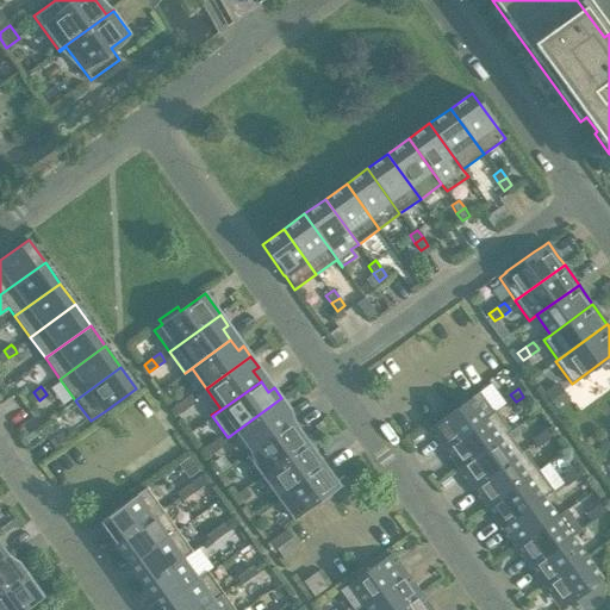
[(39,400),(33,392),(25,398),(31,405),(39,400)]
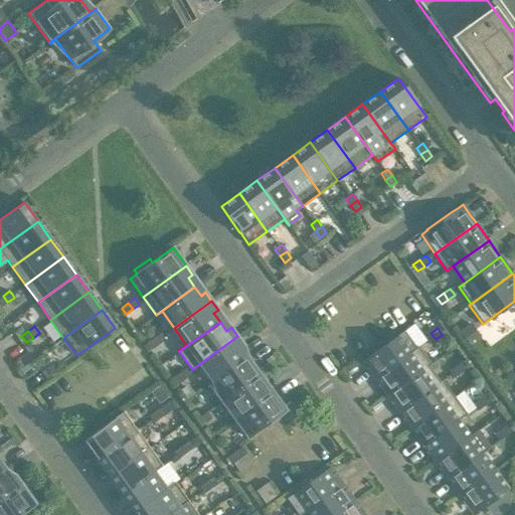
[(397,335),(362,361),(368,369),(372,366),(378,374),(374,377),(374,378),(416,348),(403,331),(397,335)]
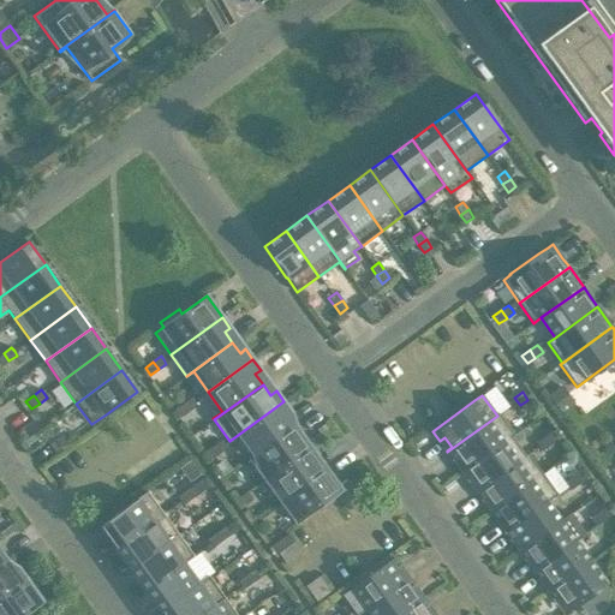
[(197,406),(193,401),(191,398),(183,404),(189,411),(197,406)]
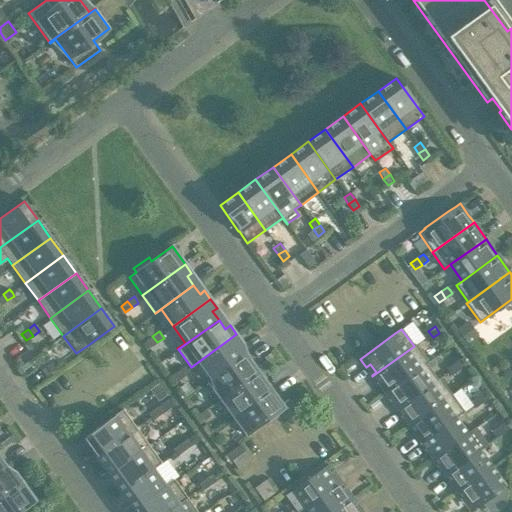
[(433,337),(428,331),(422,336),(426,342),(433,337)]
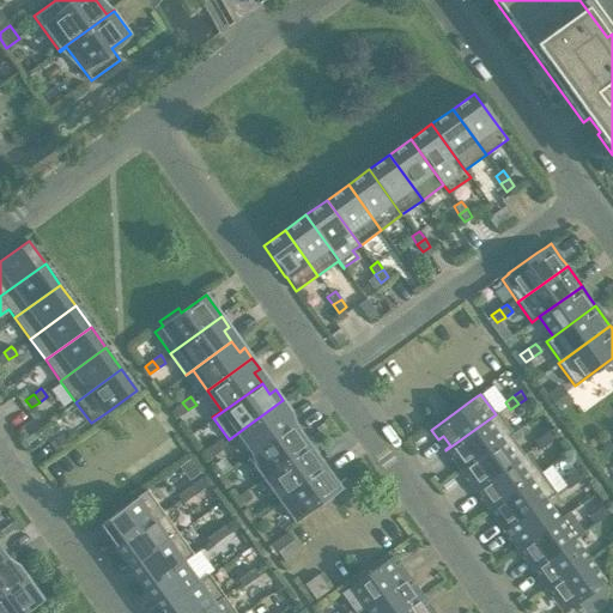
[(253,453),(292,425),(285,414),(290,411),(283,400),(229,439),(238,434),(253,453)]
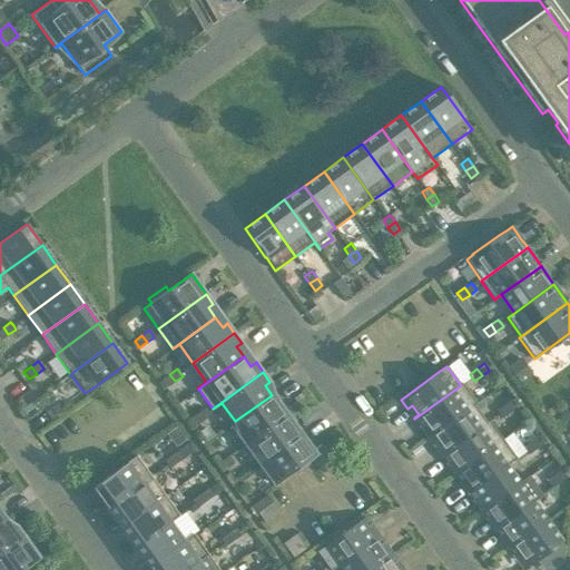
[(175,381),(169,374),(163,380),(168,386),(175,381)]
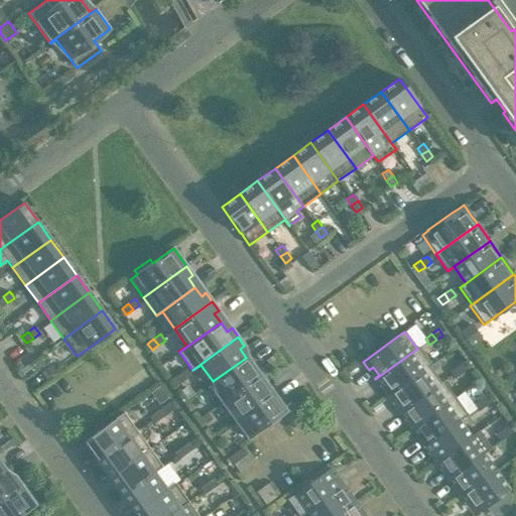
[(417,349),(375,379),(381,386),(385,383),(391,392),(387,395),(387,396),(431,364),(419,348),(417,349)]
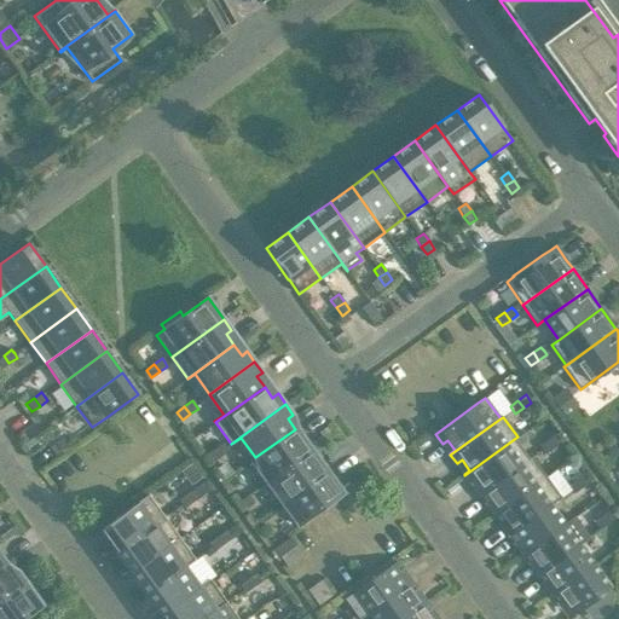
[(265,482),(310,450),(295,429),(255,457),(250,462),(265,482)]
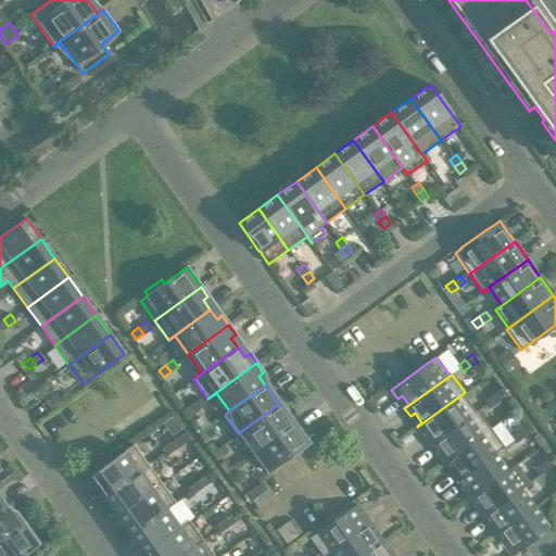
[(503,397),(498,390),(491,395),(496,402),(503,397)]
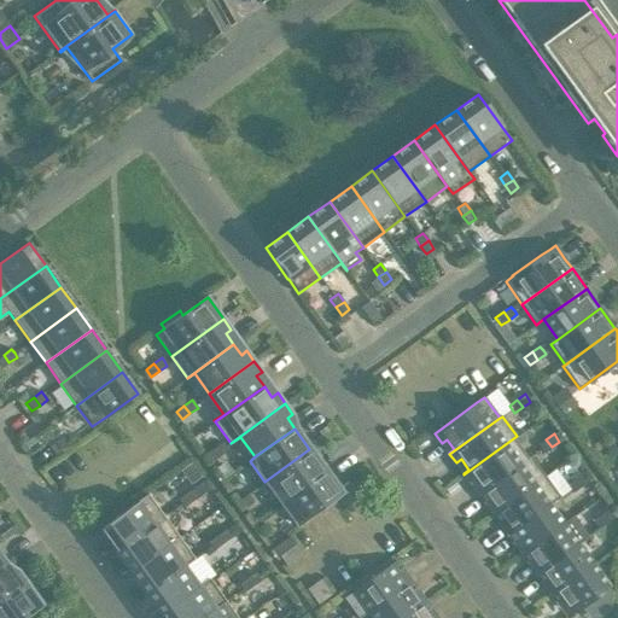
[(517,436),(464,474),(470,483),(476,479),(483,489),(478,493),(478,494),(528,458),(514,439),(517,437),(517,436)]
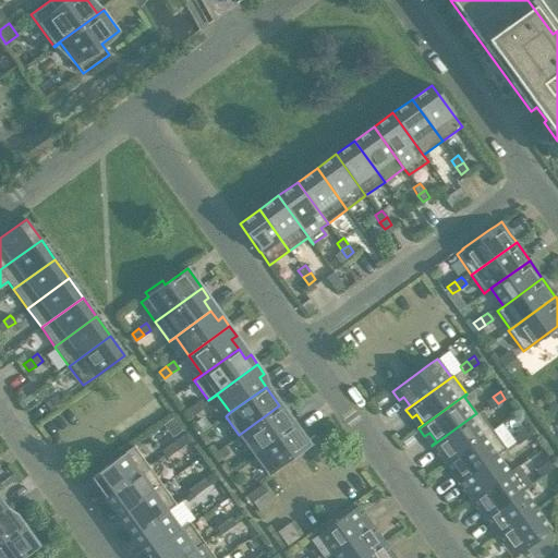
[(61,401),(56,395),(49,399),(53,407),(61,401)]
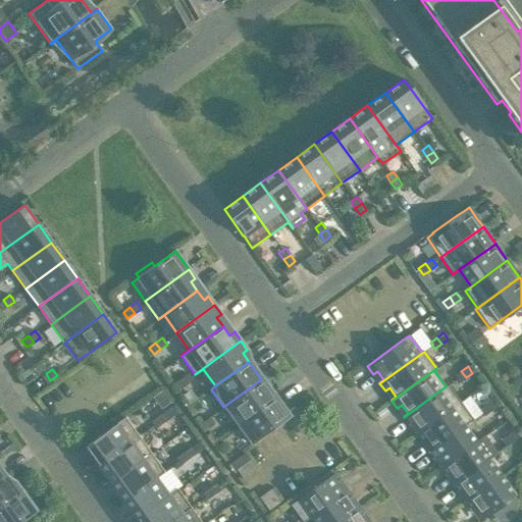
[(466,377),(461,371),(455,376),(459,382),(466,377)]
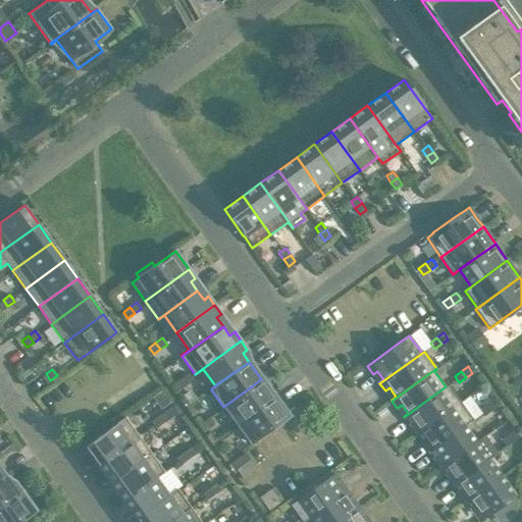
[(193,380),(191,377),(188,373),(181,378),(186,384),(193,380)]
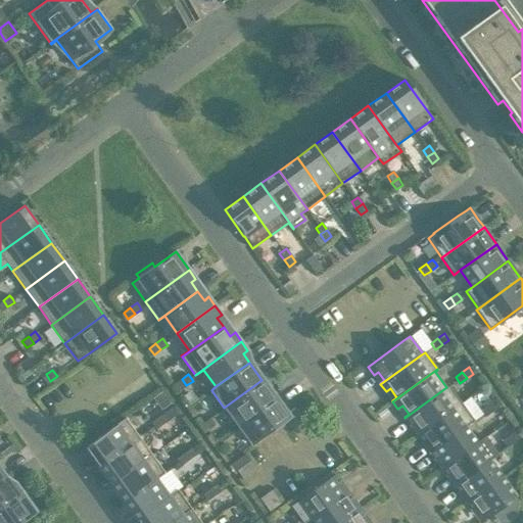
[(186,385),(182,379),(175,384),(180,390),(186,385)]
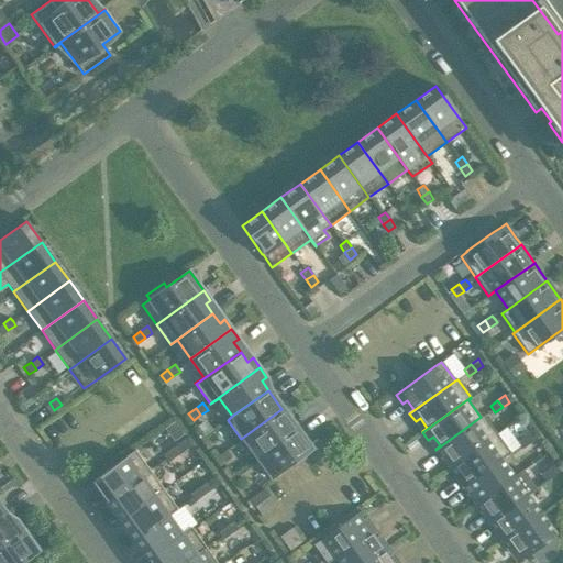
[(261,455),(296,429),(282,409),(241,439),(249,449),(253,445),(261,455)]
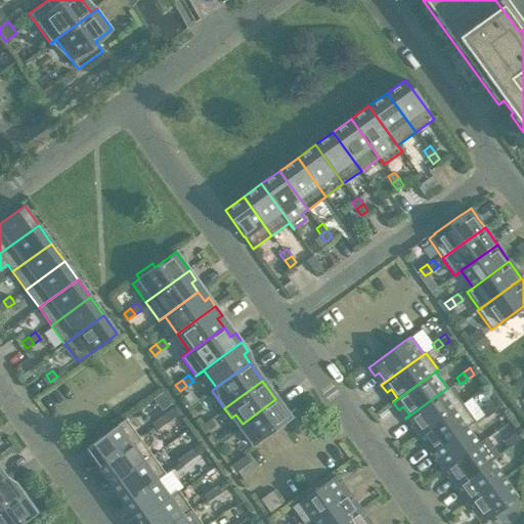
[(447,388),(405,419),(410,426),(415,423),(422,432),(418,435),(418,436),(463,403),(449,387),(447,388)]
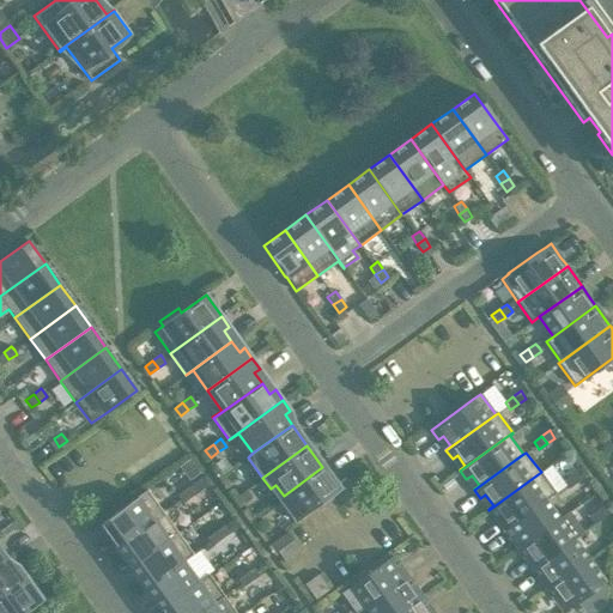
[(293,521),(338,489),(322,467),(284,496),(291,505),(285,510),(293,521)]
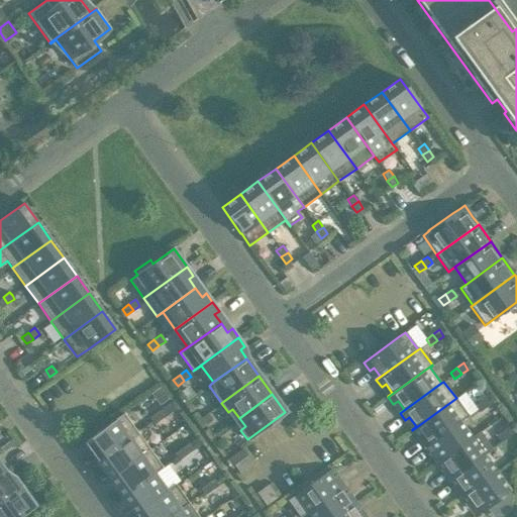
[(492,403),(488,396),(481,401),(486,408),(492,403)]
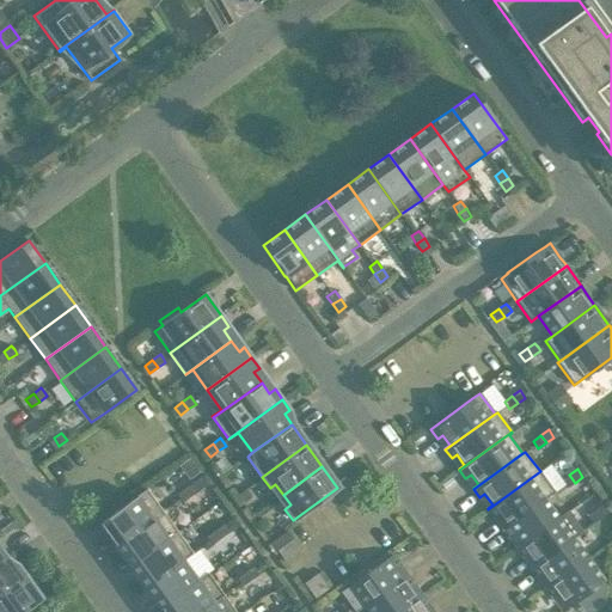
[(540,471),(488,509),(494,518),(499,514),(507,524),(502,527),(502,528),(554,491),(540,471)]
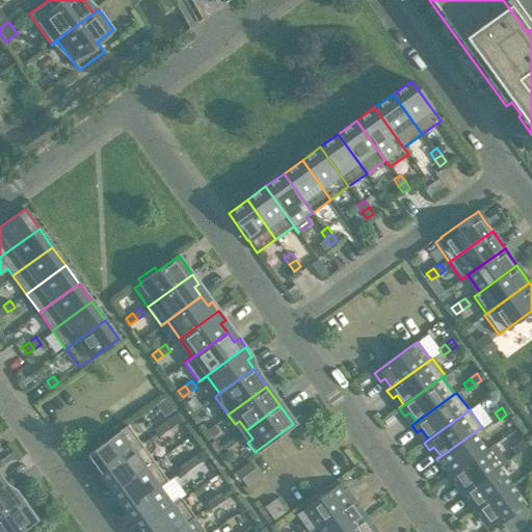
[(500,420),(495,413),(488,418),(493,424),(500,420)]
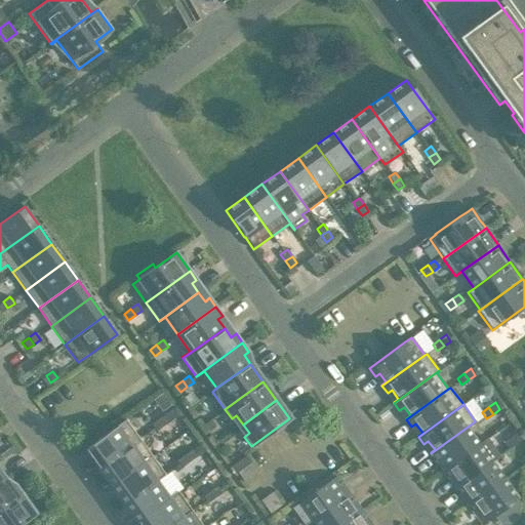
[(172,409),(162,416),(167,423),(177,415),(172,409)]
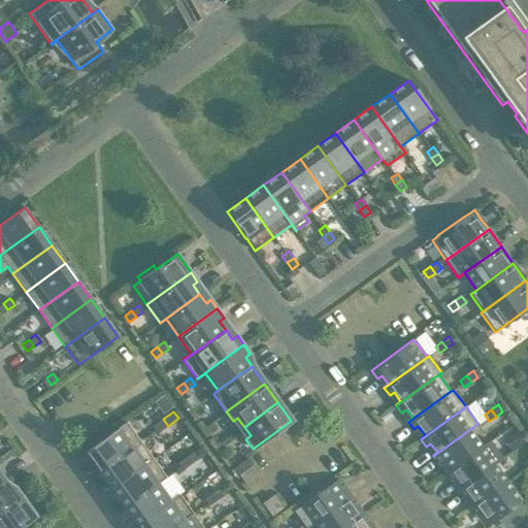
[(163,419),(153,427),(155,430),(157,433),(168,426),(163,419)]
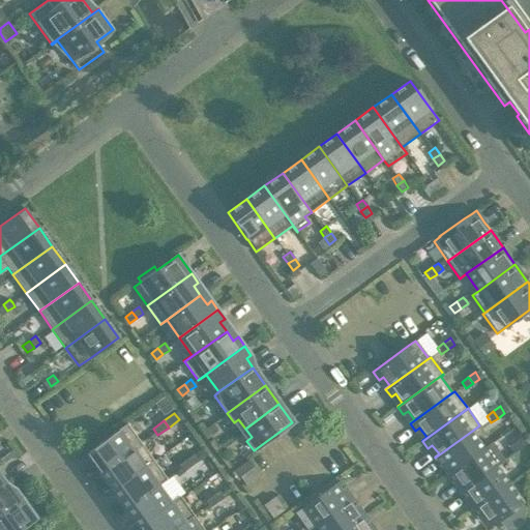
[(92,448),(86,453),(99,472),(100,471),(140,443),(126,423),(92,448)]
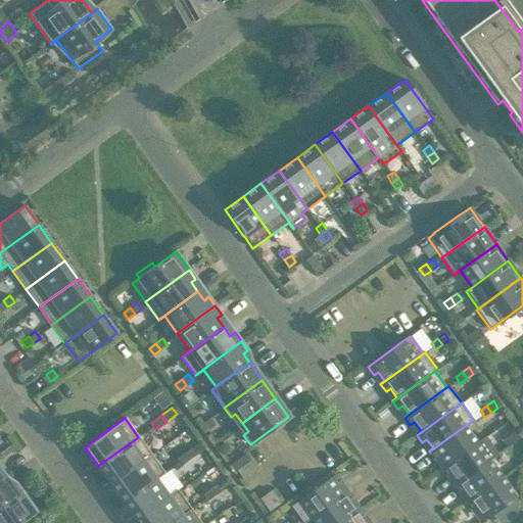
[(215,425),(209,418),(203,423),(207,429),(215,425)]
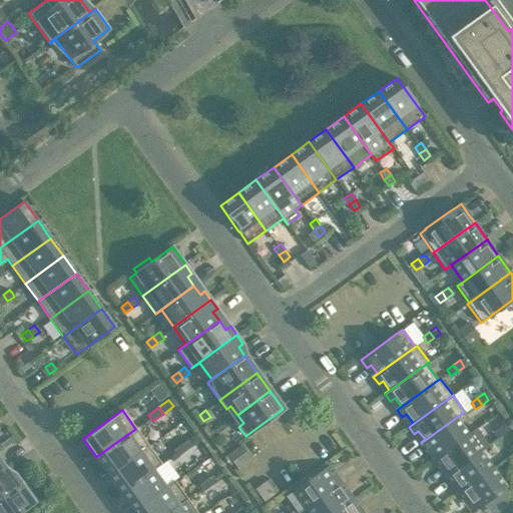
[(464,412),(421,443),(426,450),(430,447),(437,456),(432,459),(433,460),(468,434),(457,419),(465,413),(464,412)]
